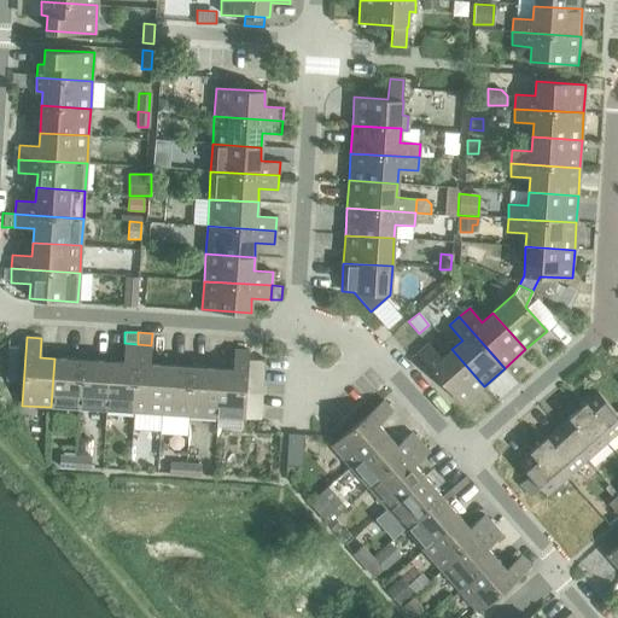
[(105,410),(133,412),(138,344),(124,343),(123,362),(109,361),(105,410)]
